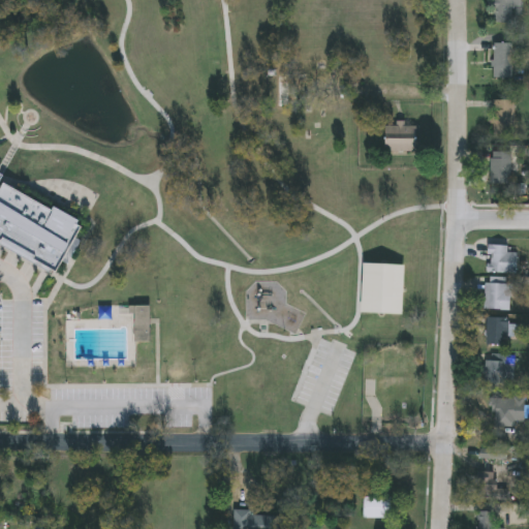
[(491,0),(521,0),(522,6),(510,7),(511,23),(493,23),(491,0)]
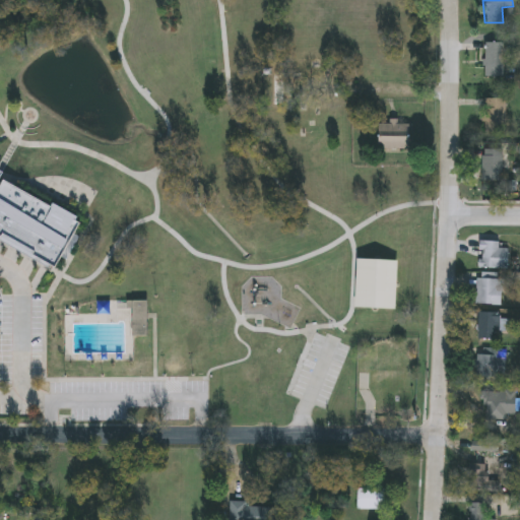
[(504,43),(504,76),(484,76),(484,43),(504,43)]
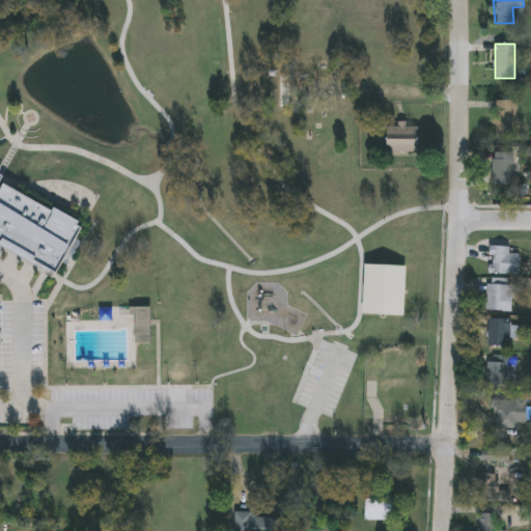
[(515,101),(515,137),(494,137),(494,101),(515,101)]
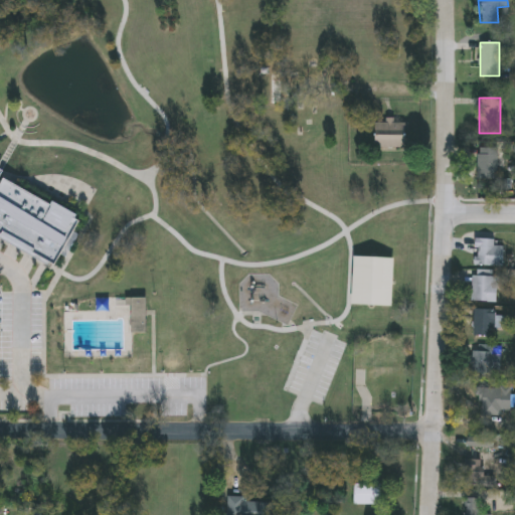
[(405,148),(375,148),(375,122),(405,122),(405,148)]
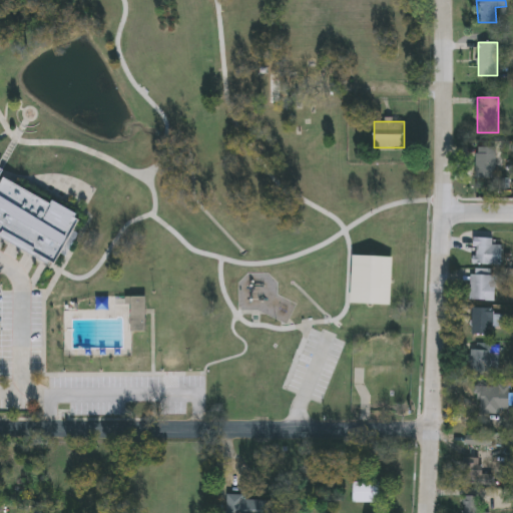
[(476,178),(476,147),(495,147),(495,178),(476,178)]
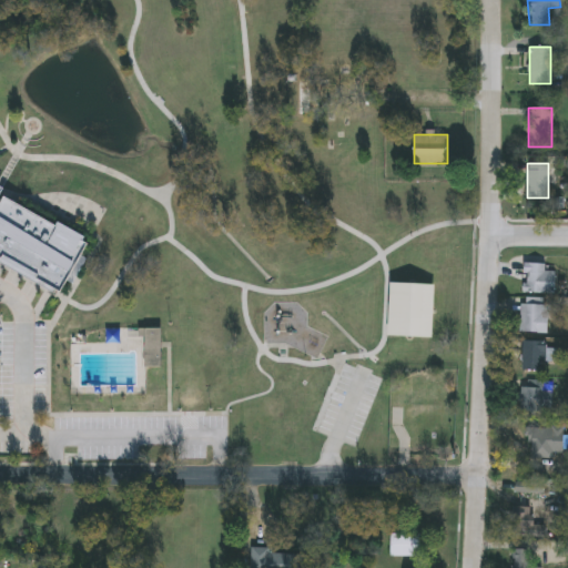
[(0,190),(89,242),(93,244),(61,298),(0,262),(0,190)]
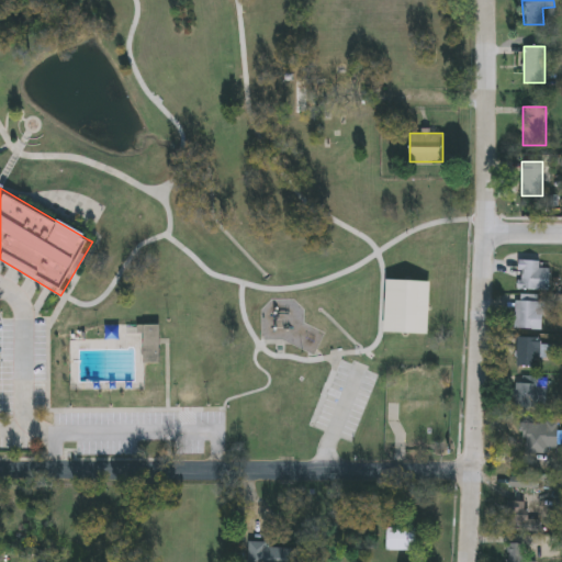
[(548,288),(518,288),(518,258),(538,258),(538,265),(548,265),(548,288)]
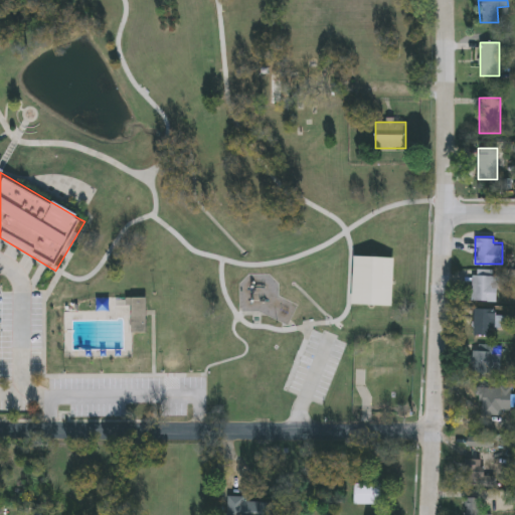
[(391,306),(352,304),(354,255),(394,258),(391,306)]
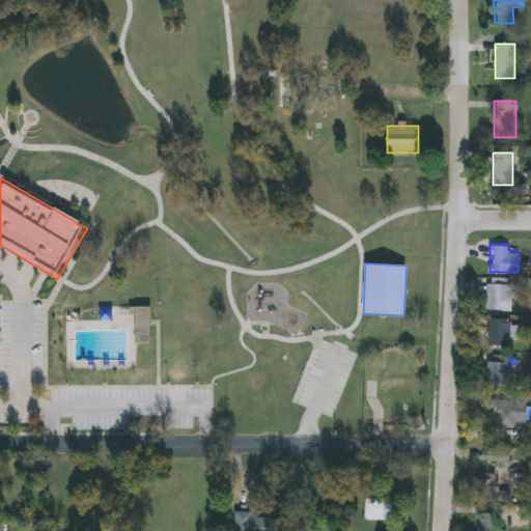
[(510,309),(485,309),(485,278),(510,278),(510,309)]
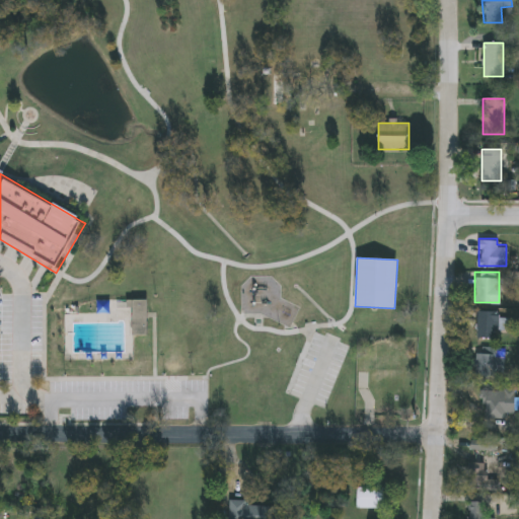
[(147,337),(131,337),(131,302),(147,302),(147,337)]
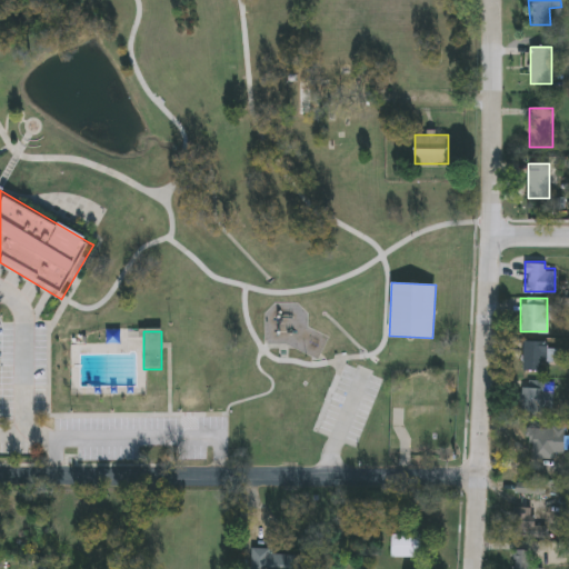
[(547,339),(547,370),(522,370),(522,339),(547,339)]
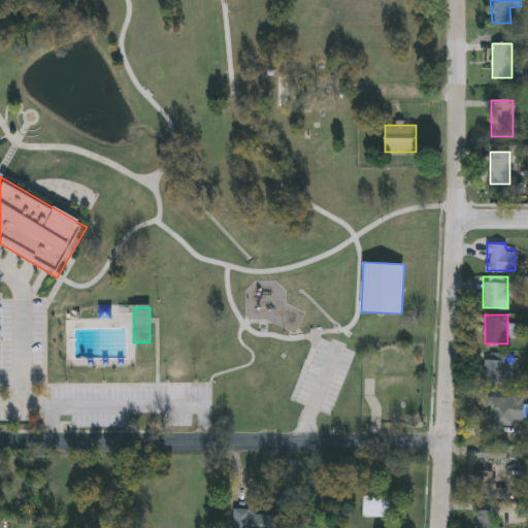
[(513,380),(484,380),(484,352),(513,352),(513,380)]
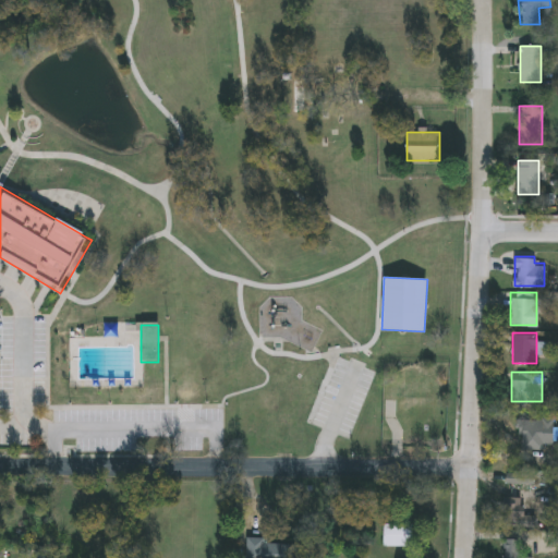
[(554,419),(554,441),(518,441),(518,419),(554,419)]
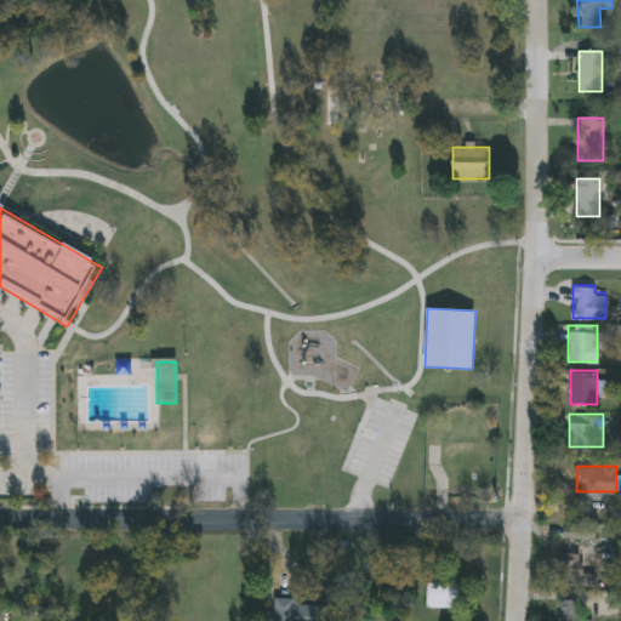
[(594,536),(564,536),(564,524),(594,524),(594,536)]
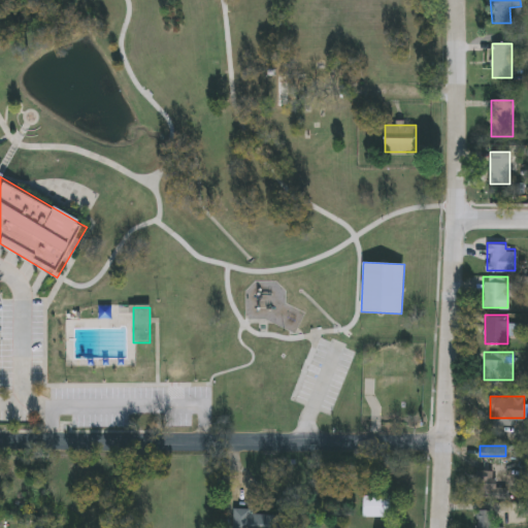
[(493,470),(493,487),(505,487),(505,496),(475,496),(475,470),(493,470)]
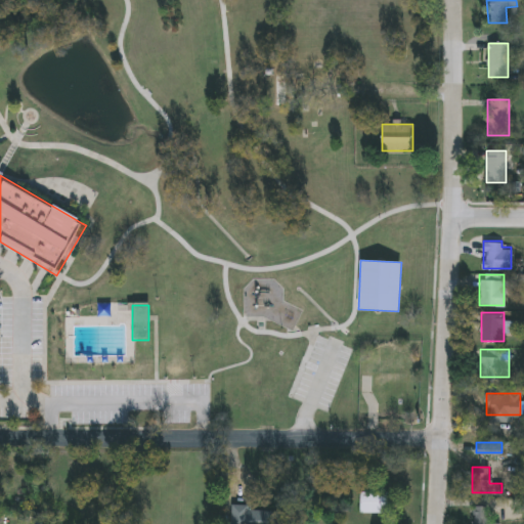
[(361,512),(361,491),(388,491),(388,512),(361,512)]
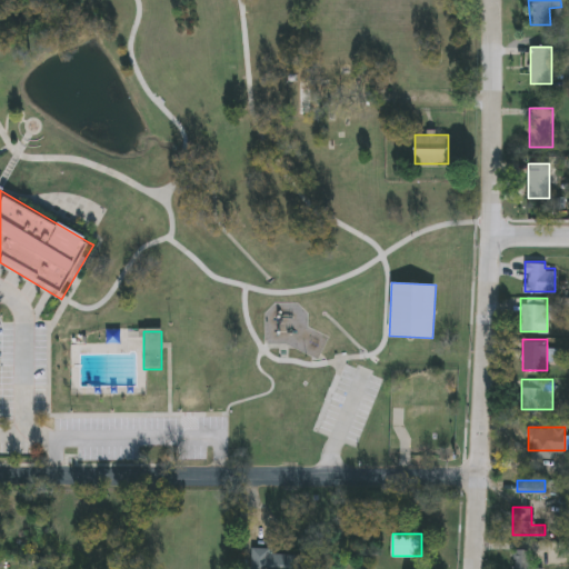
[(251,568),(252,548),(273,548),(273,553),(309,556),(308,568),(251,568)]
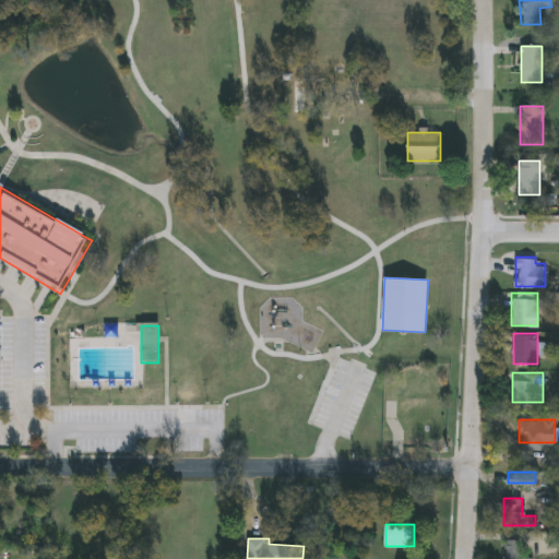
[(533,558),(503,558),(503,538),(521,538),(521,549),(533,549),(533,558)]
